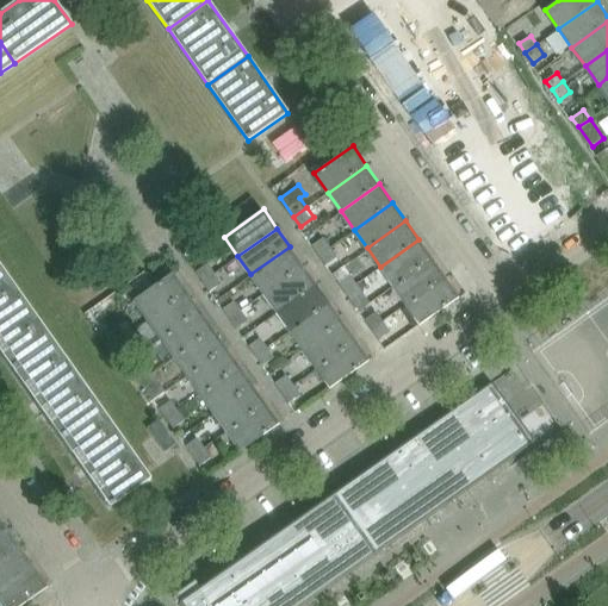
[(333,244),(326,235),(314,243),(321,254),(333,244)]
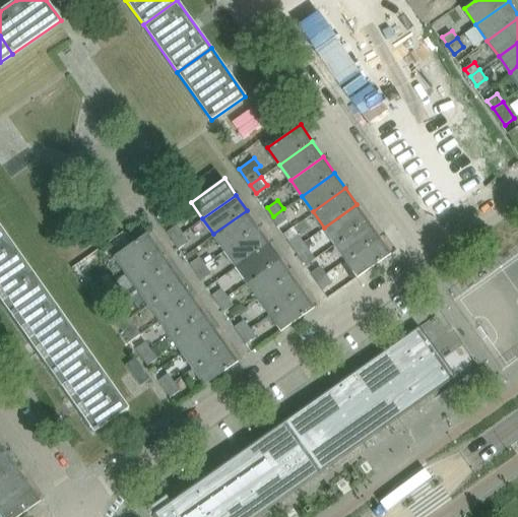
[(335,244),(368,220),(357,204),(324,228),(335,244)]
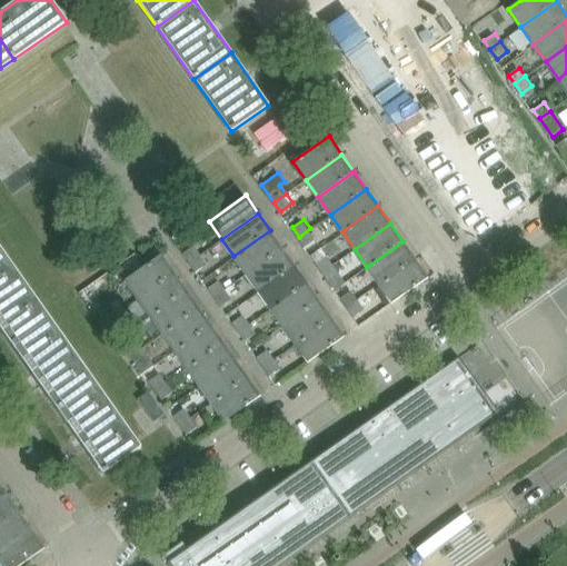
[(310,228),(299,237),(306,246),(317,237),(310,228)]
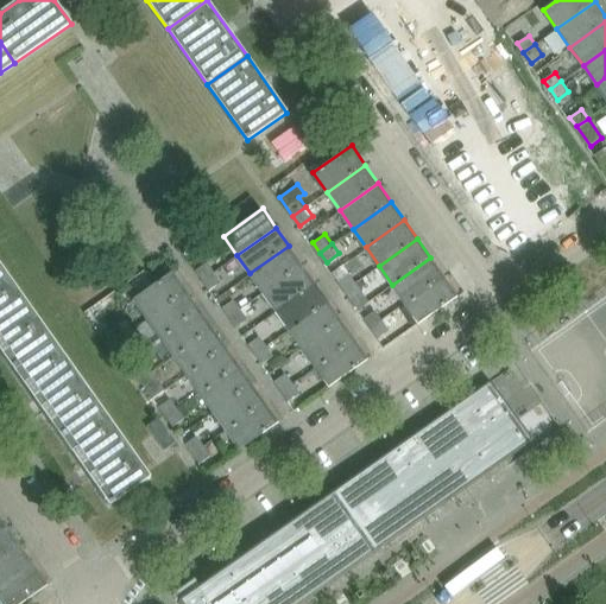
[(289,246),(250,273),(264,292),(302,265),(289,246)]
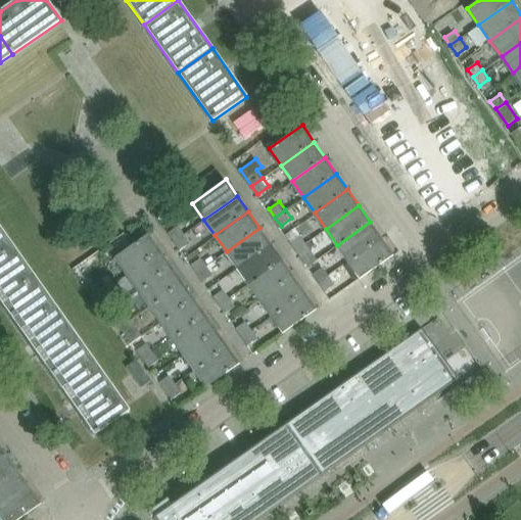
[(348,261),(381,237),(370,222),(337,245),(348,261)]
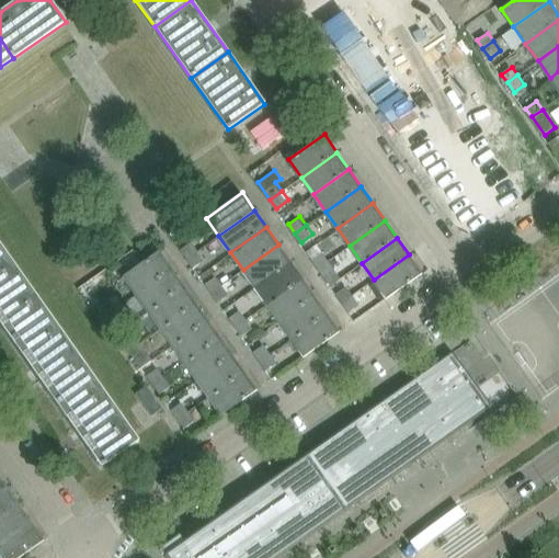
[(197,250),(192,241),(180,249),(186,258),(197,250)]
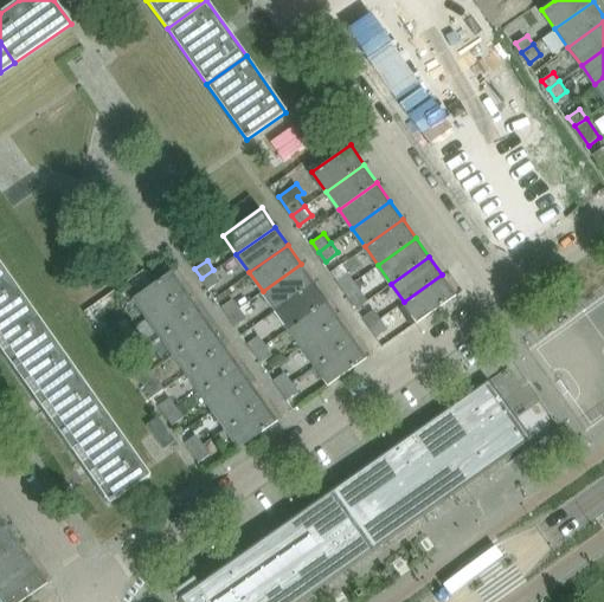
[(301,264),(263,291),(276,310),(314,282),(301,264)]
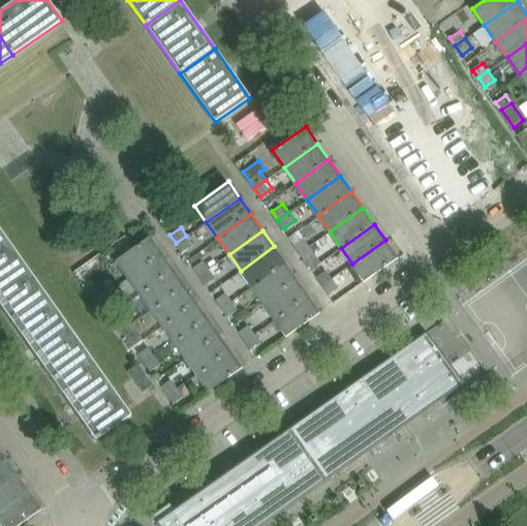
[(186,236),(176,243),(182,251),(192,244),(186,236)]
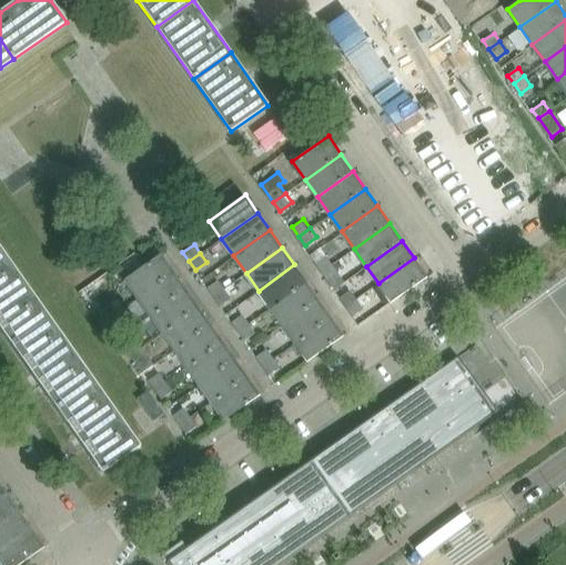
[(6,254),(0,258),(0,325),(13,344),(50,318),(6,254)]
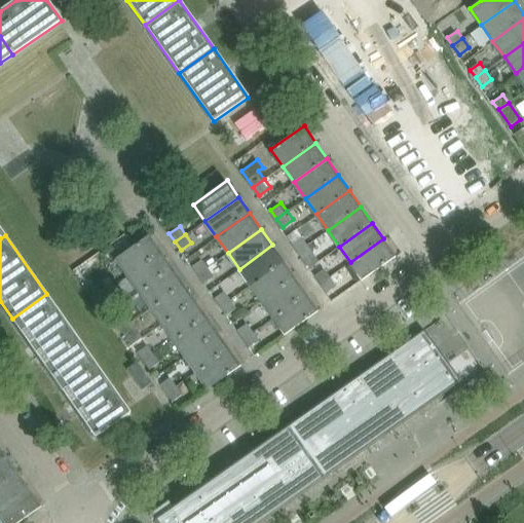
[(150,235),(149,235),(116,259),(127,275),(161,252),(150,235)]
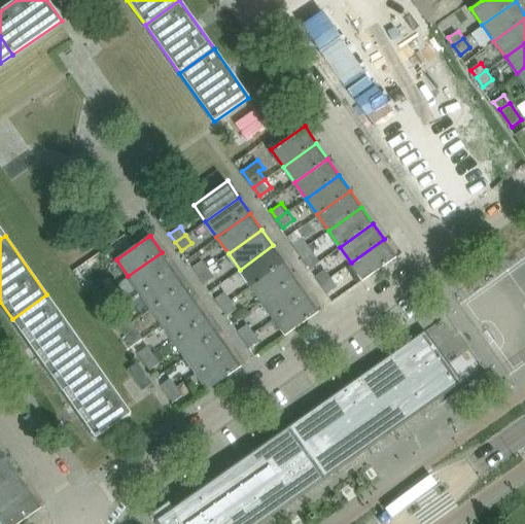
[(310,244),(305,236),(293,243),(300,251),(310,244)]
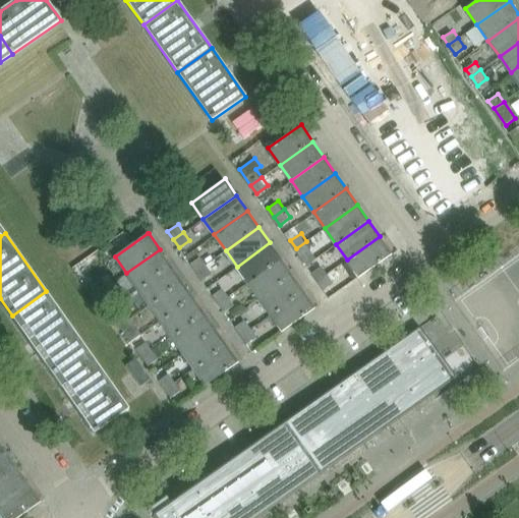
[(358,277),(392,253),(380,236),(347,260),(358,277)]
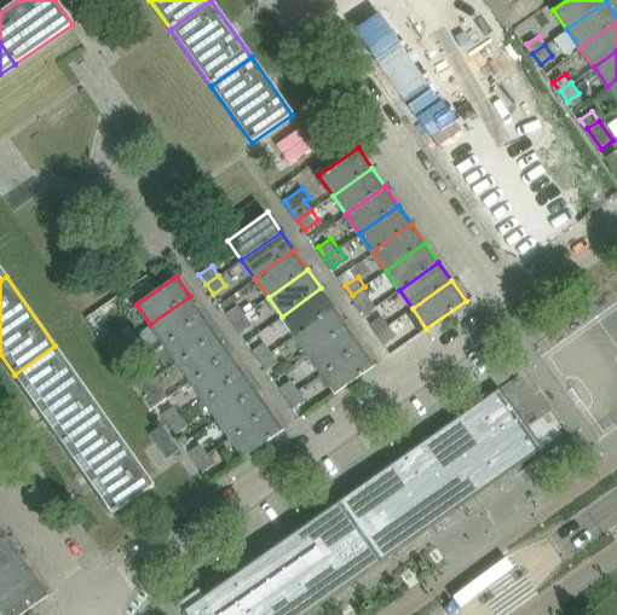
[(352,295),(365,313),(378,305),(364,286),(352,295)]
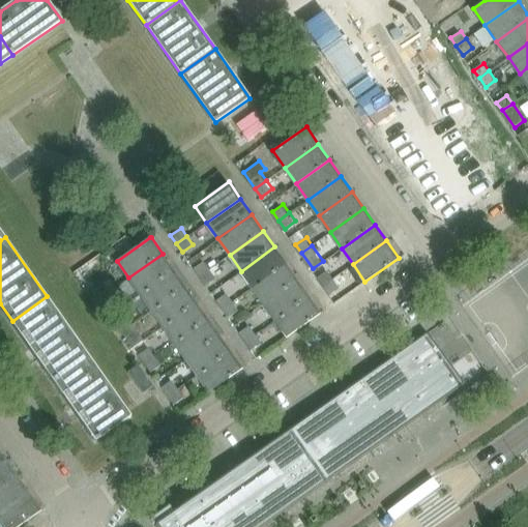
[(274,246),(241,271),(253,287),(286,263),(274,246)]
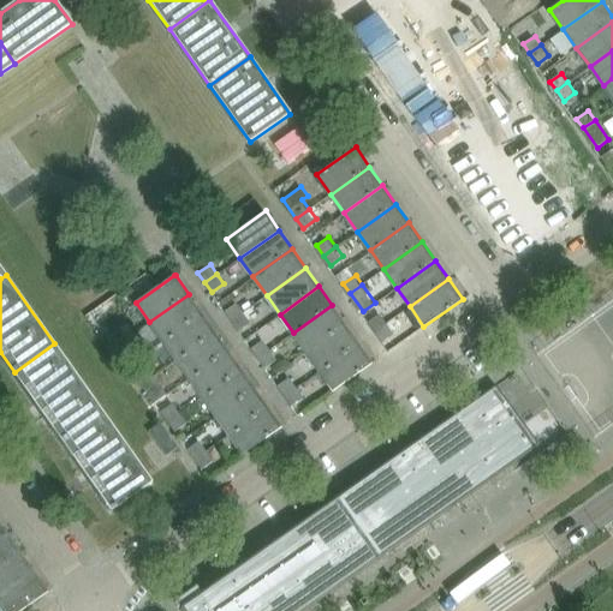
[(149,322),(162,340),(202,312),(189,294),(149,322)]
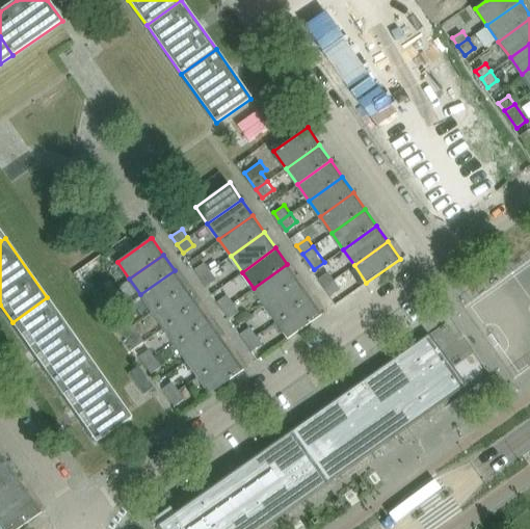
[(211,269),(205,261),(194,269),(200,278),(211,269)]
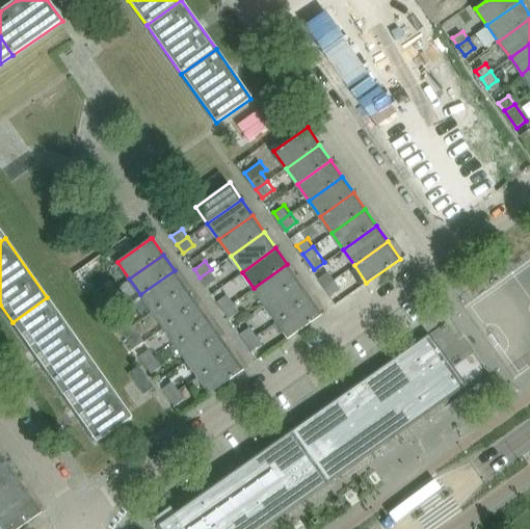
[(314,269),(325,286),(336,279),(324,262),(314,269)]
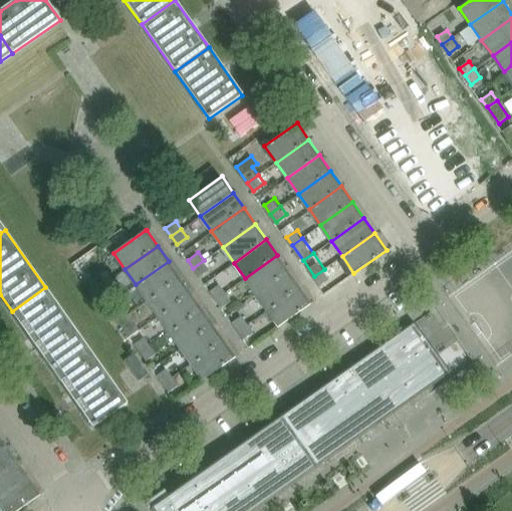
[(277,255),(245,278),(256,294),(288,271),(277,255)]
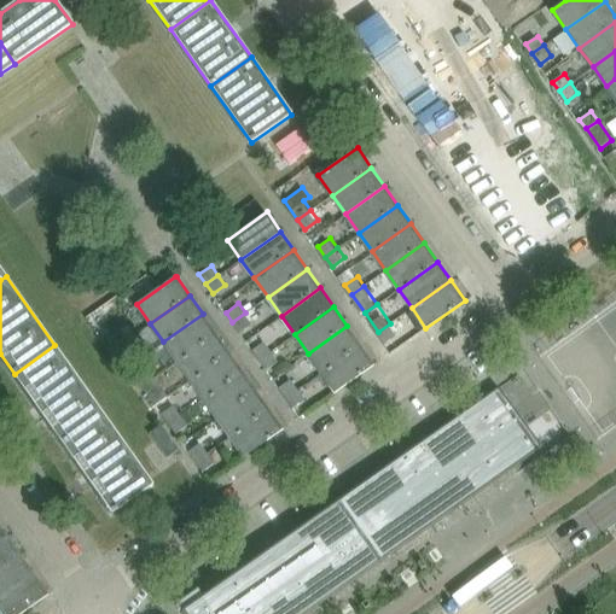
[(245,313),(232,322),(239,332),(253,322),(245,313)]
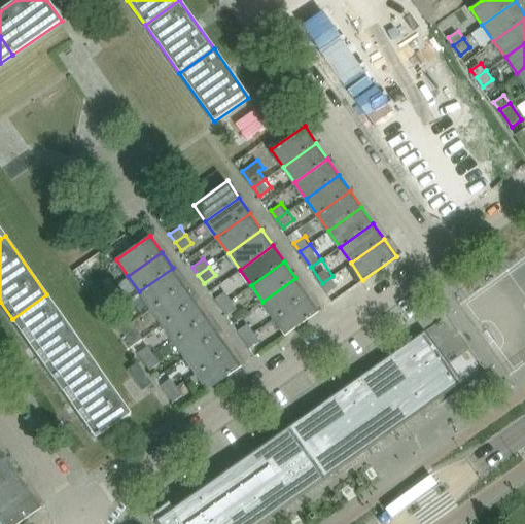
[(139,291),(150,308),(184,284),(173,268),(139,291)]
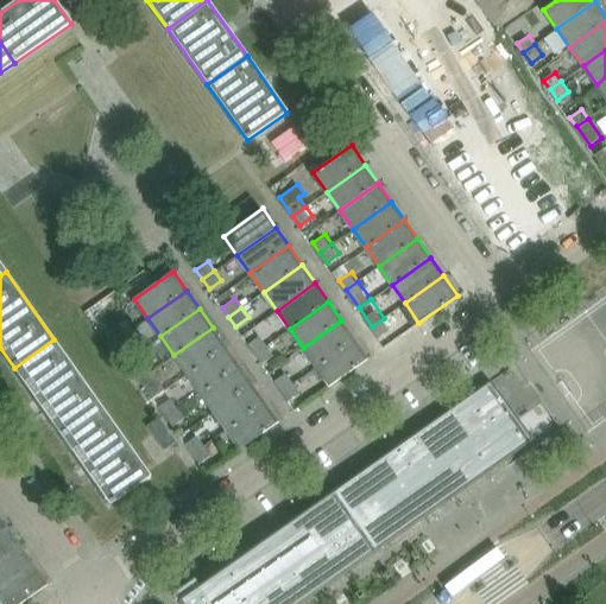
[(372,326),(378,335),(390,326),(384,318),(372,326)]
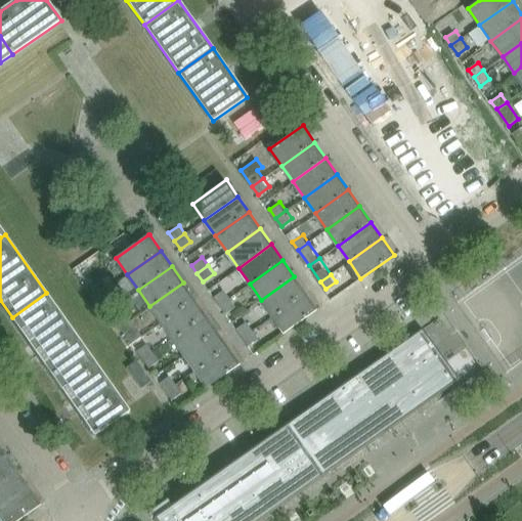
[(272,315),(305,292),(294,276),(261,300),(272,315)]
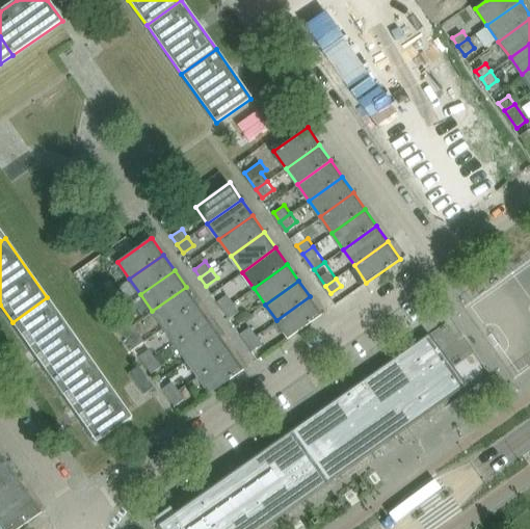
[(101,299),(112,291),(106,283),(95,291),(101,299)]
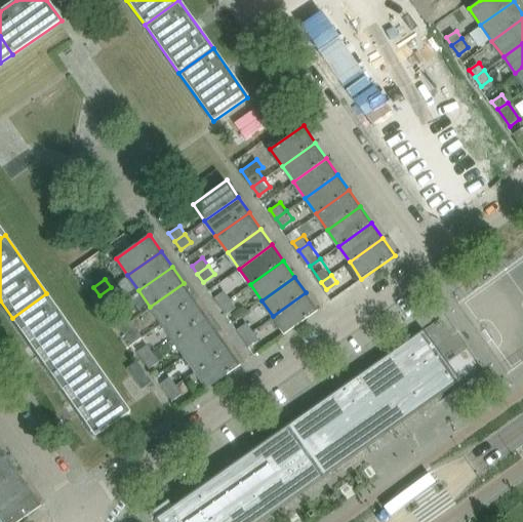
[(150,307),(161,323),(195,299),(184,283),(150,307)]
